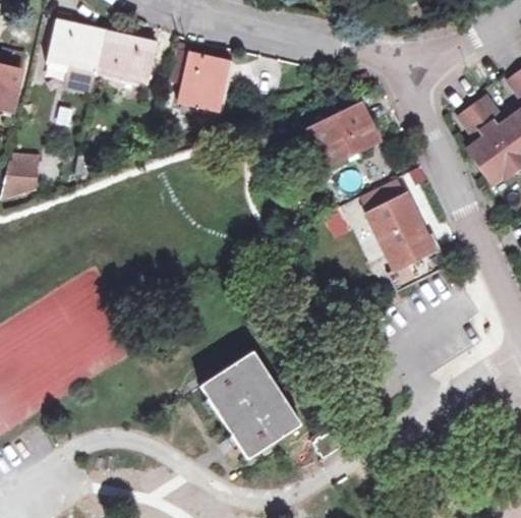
[(73,63),(97,69),(148,81),(157,42),(56,17),(47,57),(73,63)]
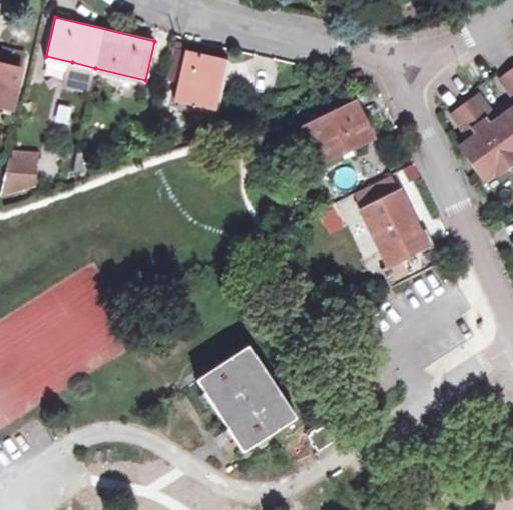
[(0,58),(0,64),(19,69),(22,52),(3,47),(0,58)]
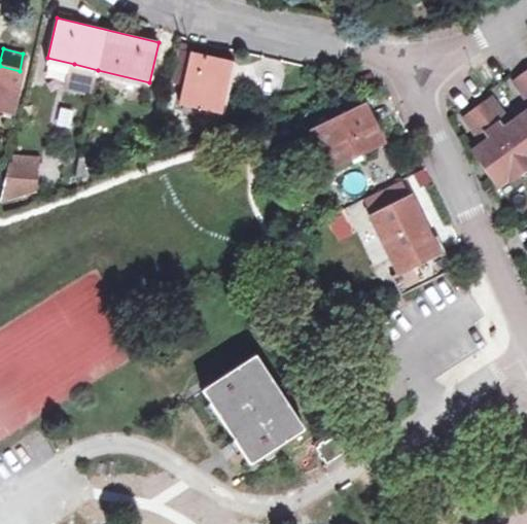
[(207,108),(219,107),(223,89),(230,90),(236,62),(179,49),(172,76),(184,79),(179,101),(207,108)]
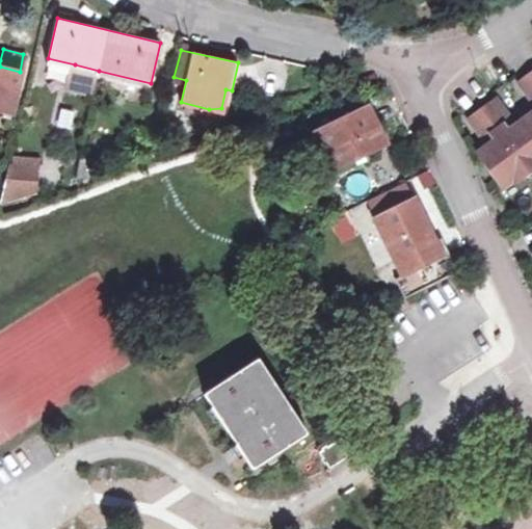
[(99,71),(75,64),(71,83),(95,89),(99,71)]
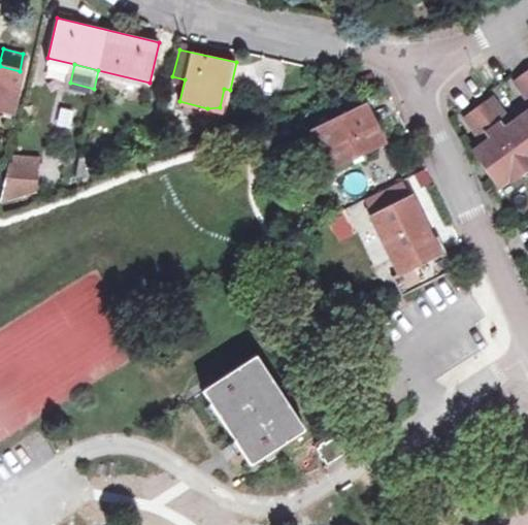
[(490,134),(485,138),(472,146),(495,178),(507,170),(510,175),(527,163),(527,65),(516,74),(527,93),(527,107),(512,120),(505,124),(501,119),(507,113),(492,91),(465,110),(482,133),(487,129),(490,134)]
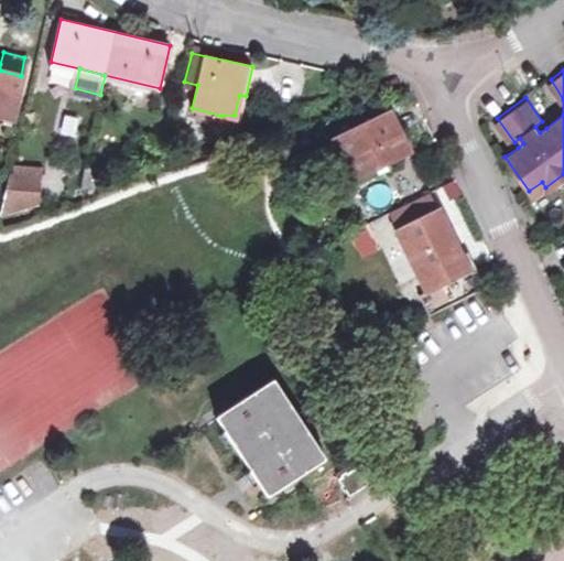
[(21,76),(0,71),(0,114),(11,117),(21,76)]
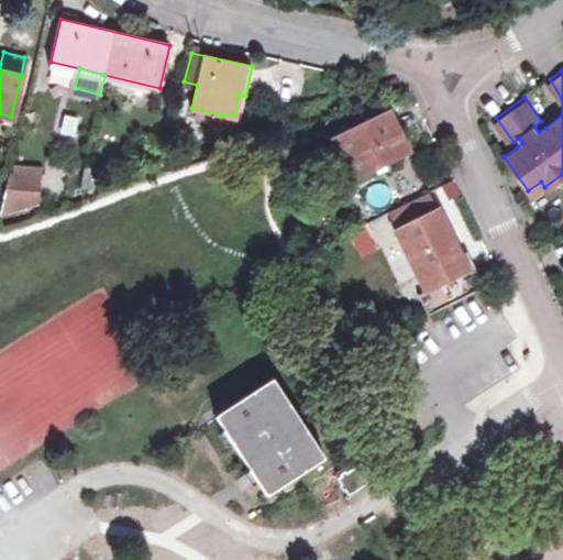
[(79,112),(63,111),(62,134),(77,135),(79,112)]
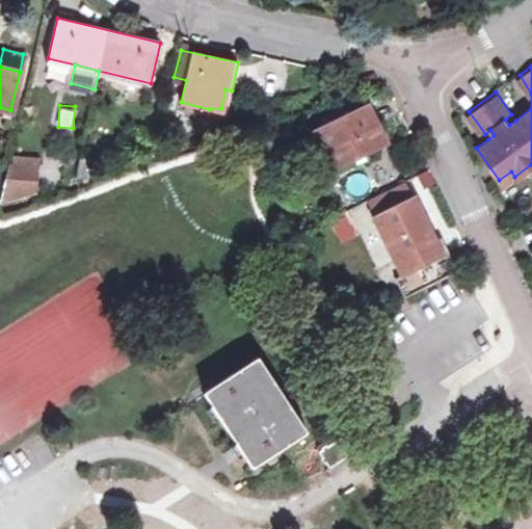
[(370,106),(337,122),(320,136),(336,168),(388,141),(370,106)]
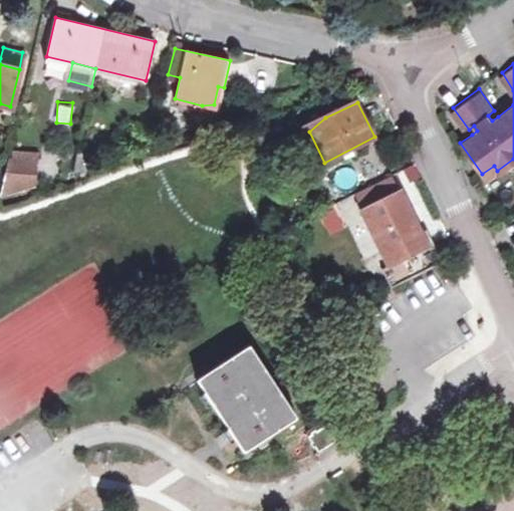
[(498,116),(494,110),(488,115),(492,120),(498,116)]
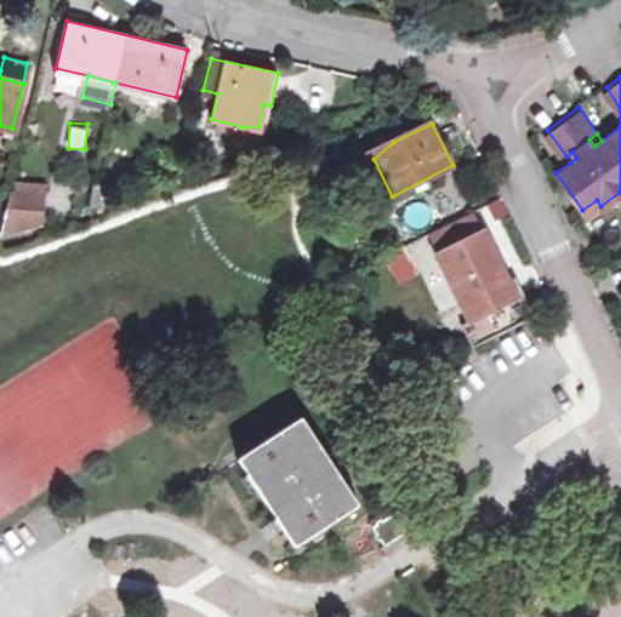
[(398,137),(365,153),(369,161),(398,137)]
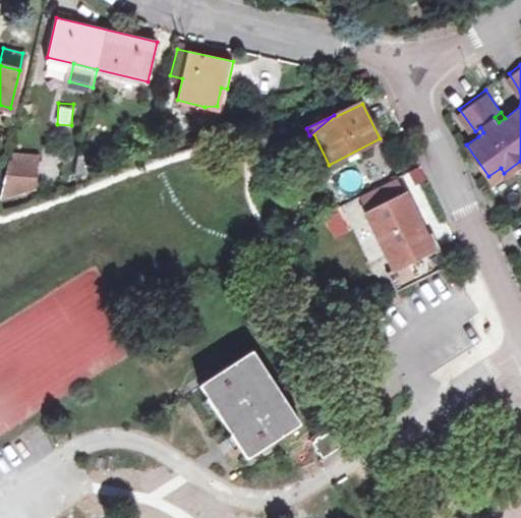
[(480,127),(475,131),(478,136),(483,132),(480,127)]
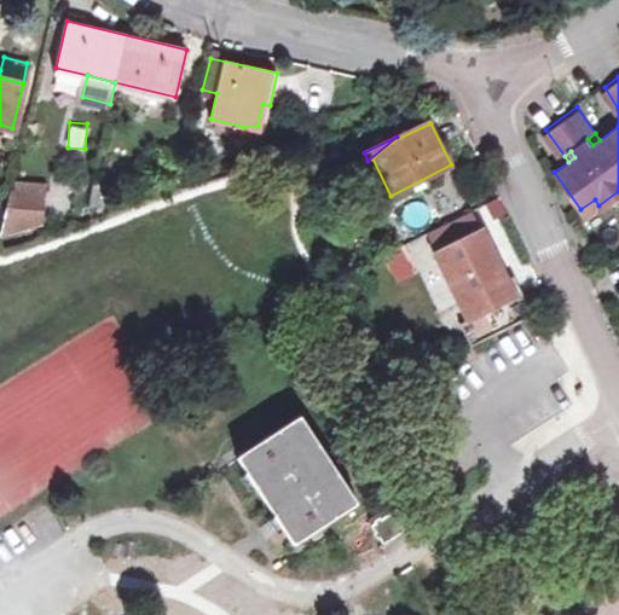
[(41,185),(11,179),(0,231),(0,239),(33,227),(41,185)]
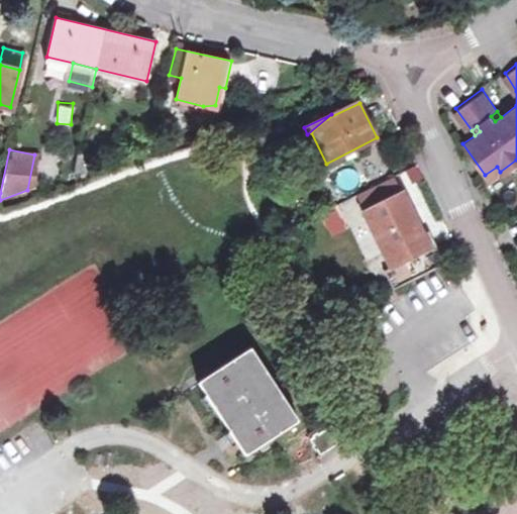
[(56,179),(93,165),(89,151),(78,152),(61,149),(56,179)]
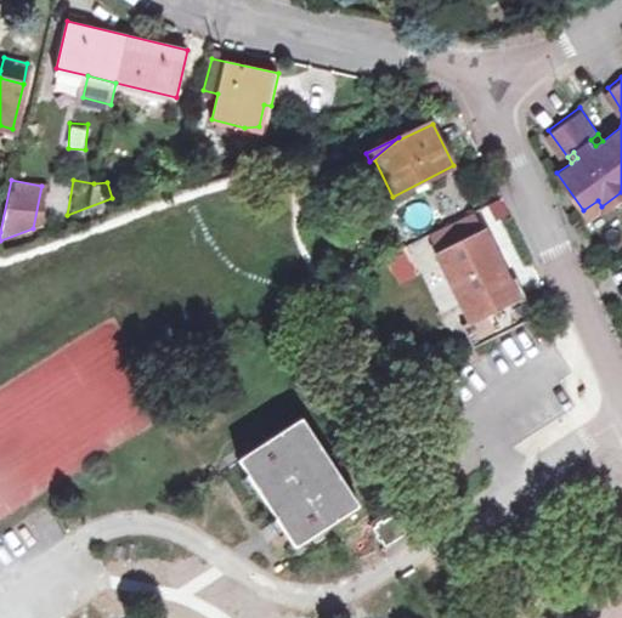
[(422,237),(429,251),(480,224),(473,209),(422,237)]
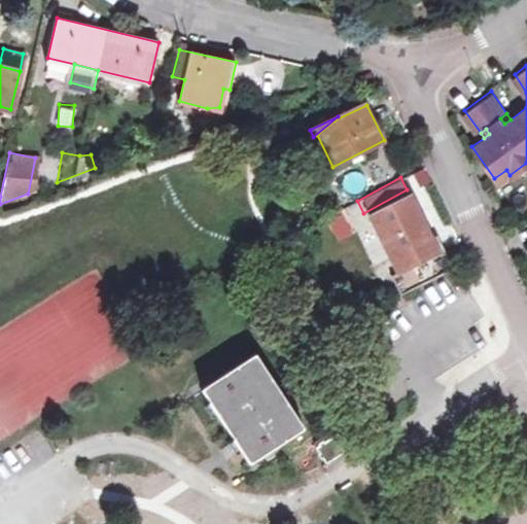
[(401,272),(440,252),(432,238),(412,197),(374,215),(401,272)]
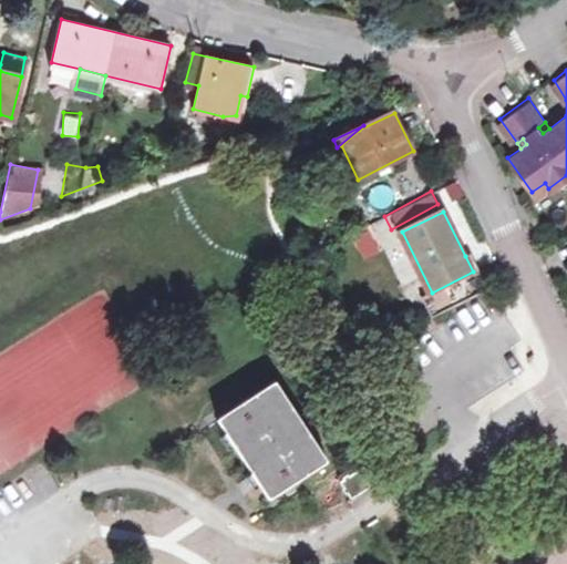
[(465,256),(473,272),(480,268),(472,253),(465,256)]
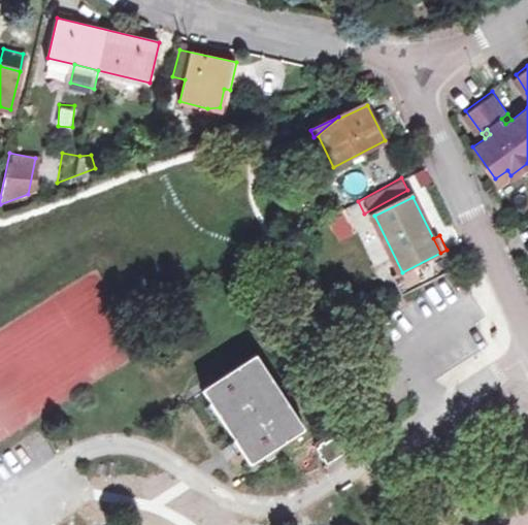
[(455,267),(447,250),(440,253),(449,270),(455,267)]
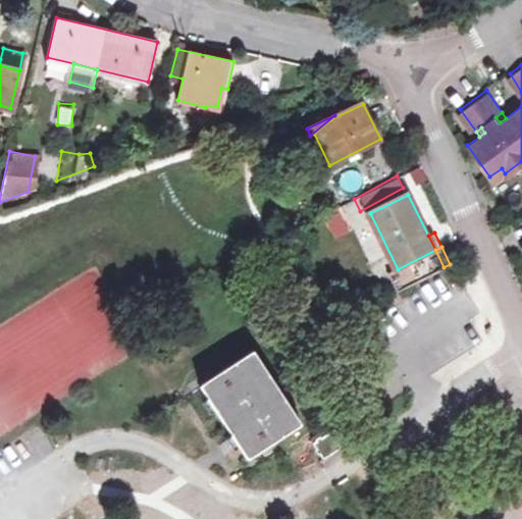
[(398,269),(390,272),(399,290),(444,267),(435,250),(398,269)]
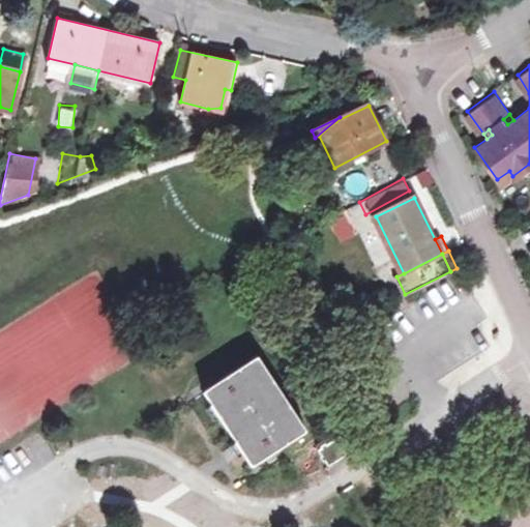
[(256,466),(307,431),(257,354),(204,389),(256,466)]
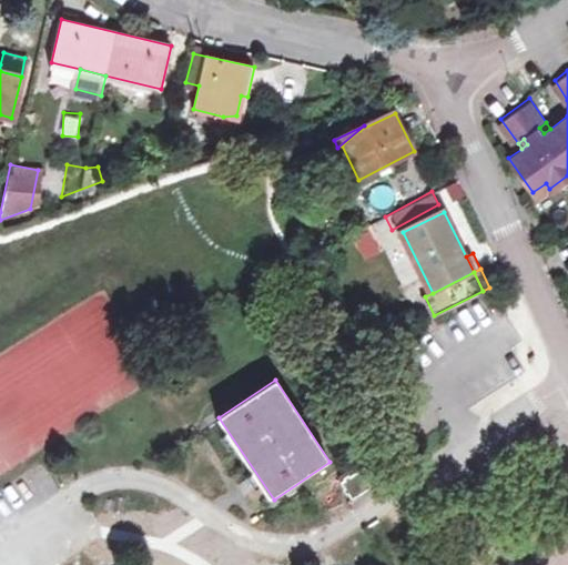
[(366,466),(347,480),(358,496),(378,484),(366,466)]
